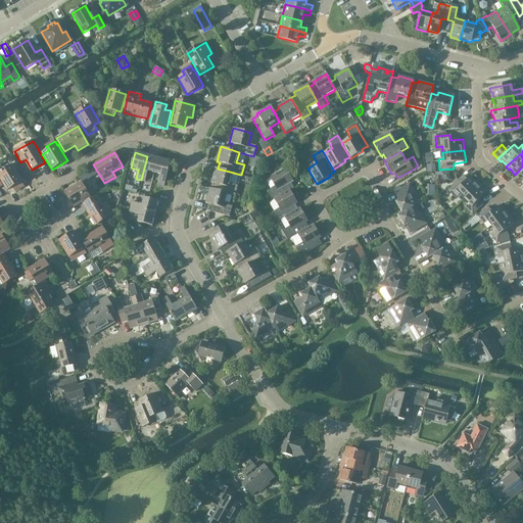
[(158,159),(147,156),(141,180),(145,182),(148,172),(155,174),(158,159)]
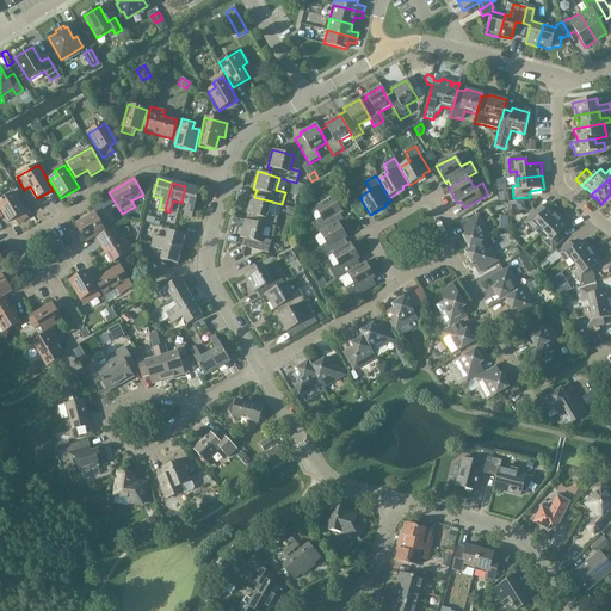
[(199,190),(185,186),(181,203),(189,205),(185,216),(192,218),(199,190)]
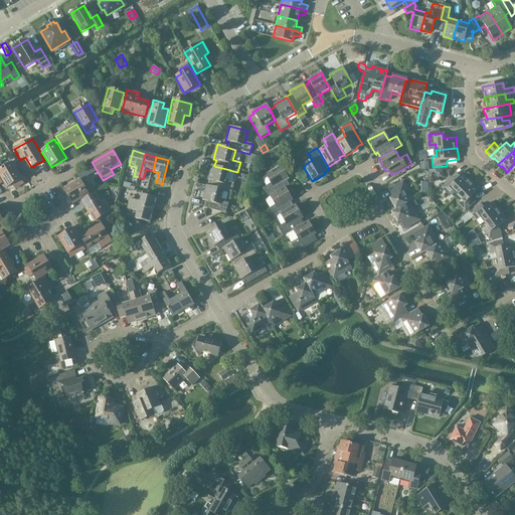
[(200,170),(209,172),(212,159),(203,157),(200,170)]
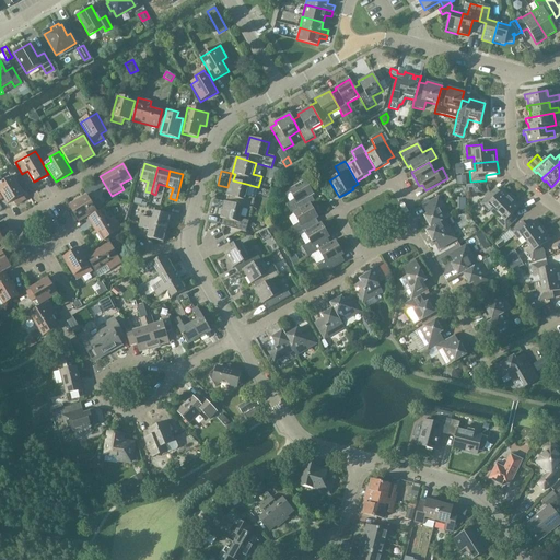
[(0,175),(0,190),(8,203),(14,200),(16,205),(26,199),(21,190),(22,190),(14,177),(4,183),(0,175)]
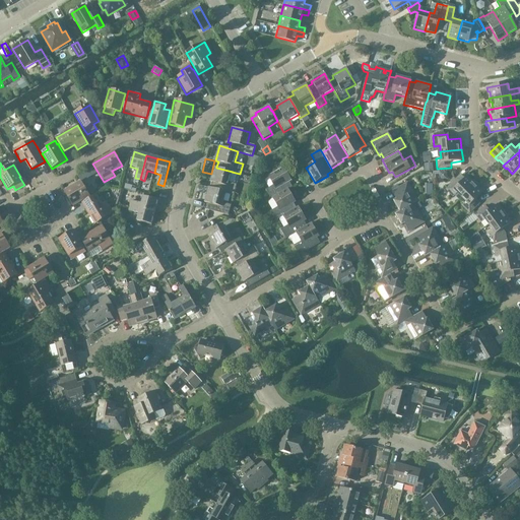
[(213,182),(211,188),(226,192),(234,194),(237,184),(230,182),(232,172),(233,172),(216,168),(216,167),(214,167),(210,181),(213,182)]
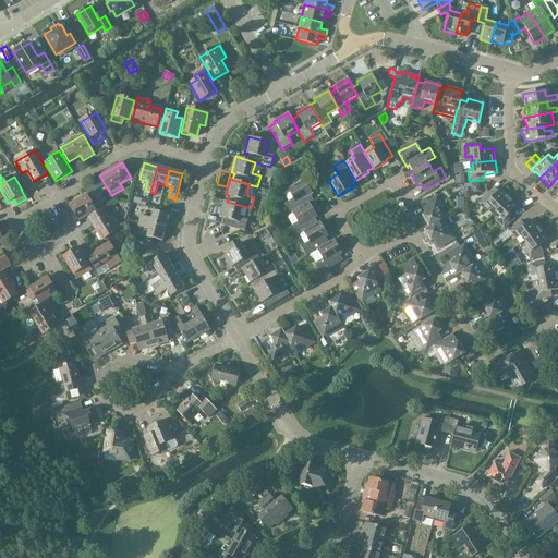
[(291,215),(292,214),(292,213),(308,203),(310,204),(313,202),(310,195),(313,194),(304,181),(288,191),(293,201),(286,205),(291,215)]
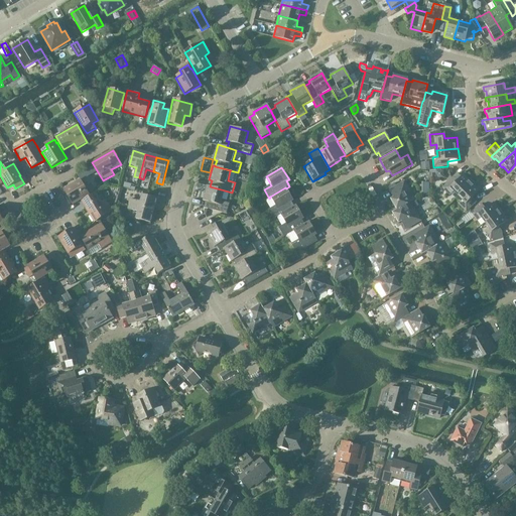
[(453,178),(442,188),(449,197),(453,195),(456,198),(472,182),(465,174),(461,178),(457,174),(453,178)]
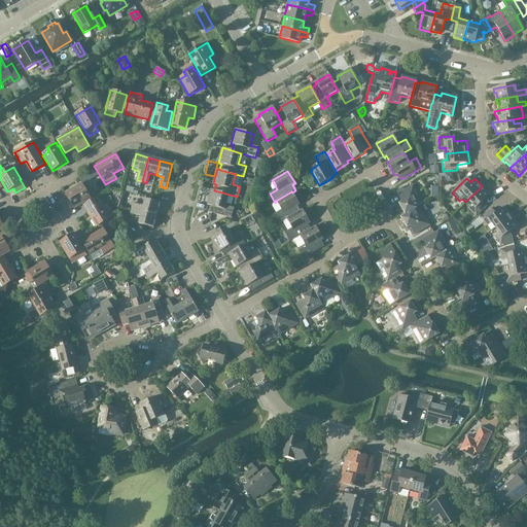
[(441,191),(438,180),(432,181),(433,192),(441,191)]
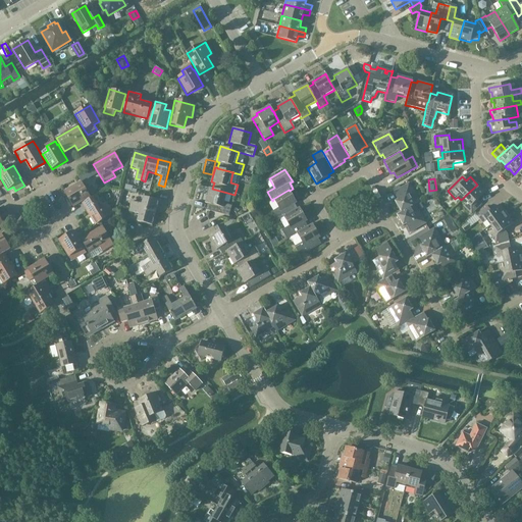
[(82,183),(65,193),(73,207),(91,198),(90,197),(94,195),(89,186),(85,189),(82,183)]
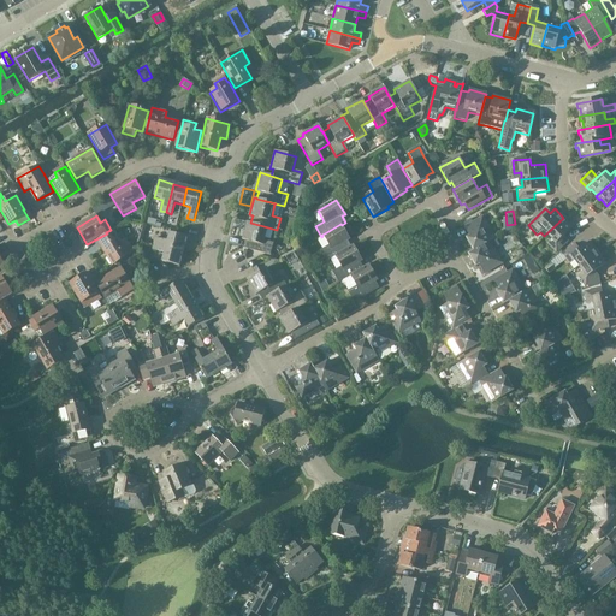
[(490,242),(490,243),(495,240),(481,218),(463,229),(468,237),(466,240),(473,252),(473,253),(490,242)]
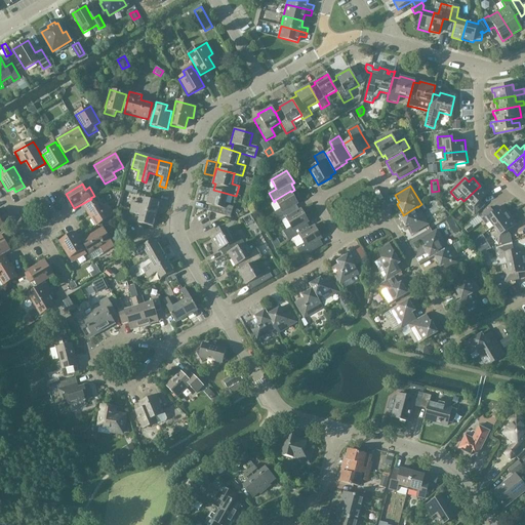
[(488,194),(480,186),(463,201),(469,206),(467,209),(474,216),(484,206),(481,202),(488,194)]
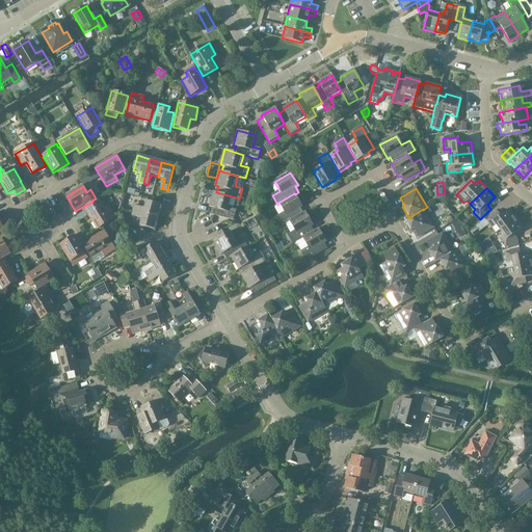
[(229,207),(232,196),(216,192),(213,191),(209,207),(212,207),(210,214),(233,220),(236,209),(229,207)]
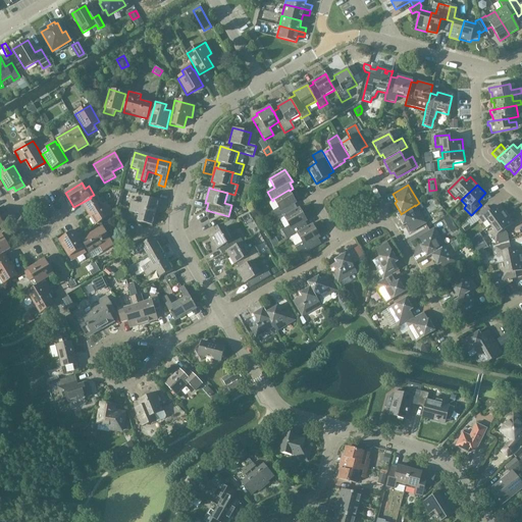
[(273,199),(273,200),(278,208),(271,212),(276,222),(283,217),(298,209),(295,204),(297,203),(290,191),(289,190),(273,199)]
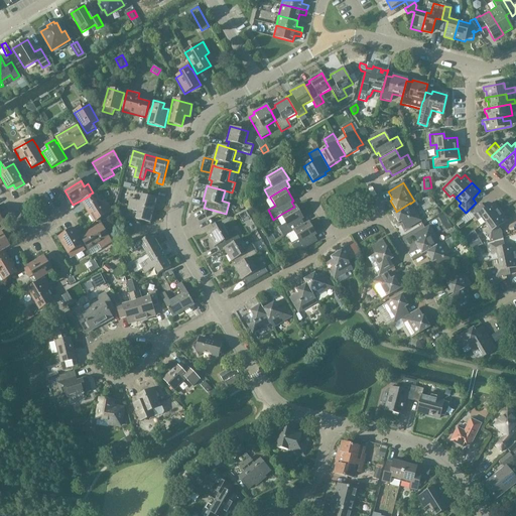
[(96,194),(83,202),(95,223),(113,213),(107,202),(102,205),(96,194)]
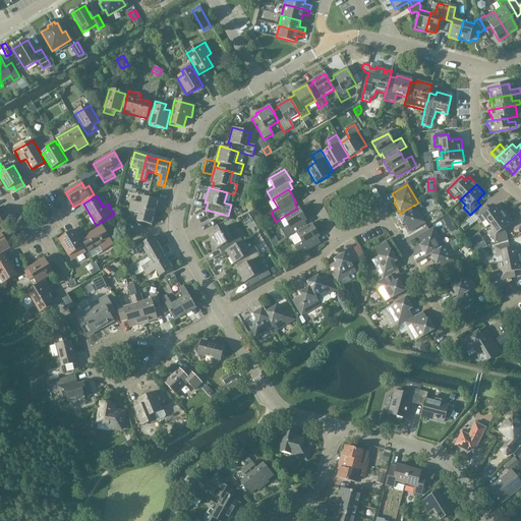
[(132,201),(130,207),(156,214),(159,201),(145,197),(142,205),(132,201)]
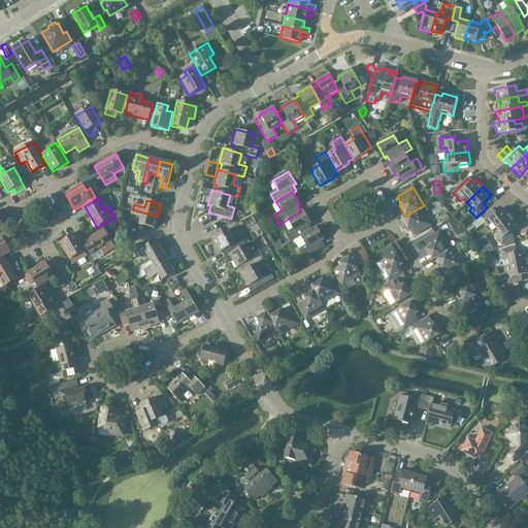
[(415,235),(431,226),(423,213),(427,211),(424,205),(420,208),(420,207),(405,217),(405,216),(401,219),(407,230),(411,229),(415,235)]
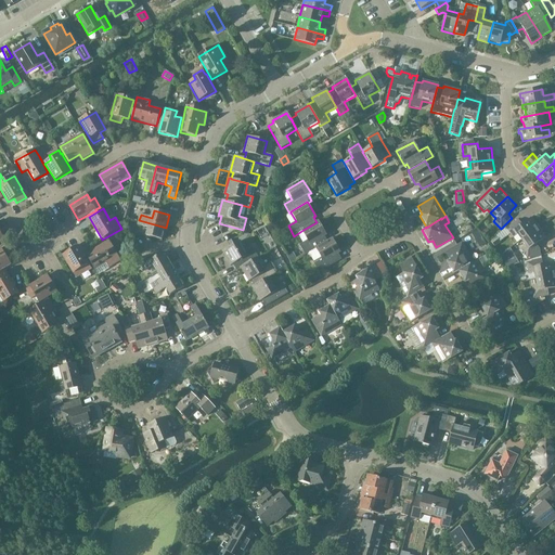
[(518,220),(506,229),(513,239),(517,236),(520,241),(539,228),(532,218),(521,226),(518,220)]
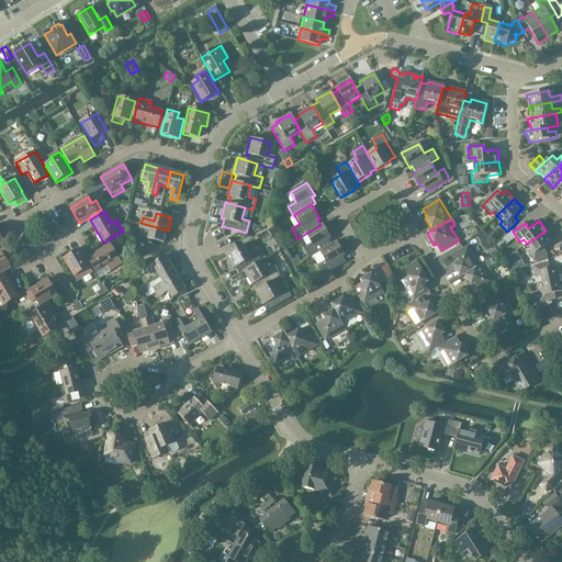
[(168,231),(141,223),(139,228),(150,232),(148,238),(165,243),(168,231)]
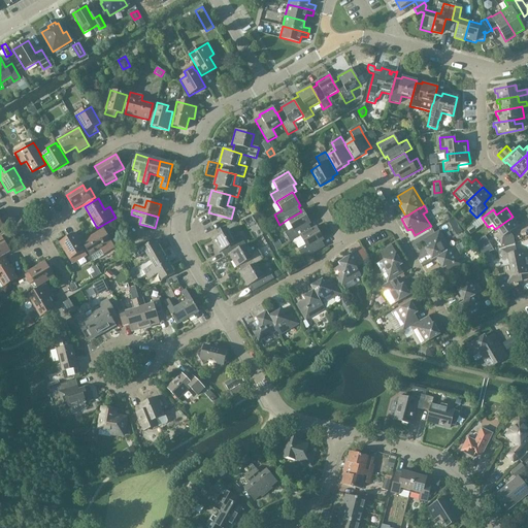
[(303,210),(301,211),(287,220),(292,229),(285,233),(290,242),(300,236),(311,230),(308,224),(310,223),(303,210)]
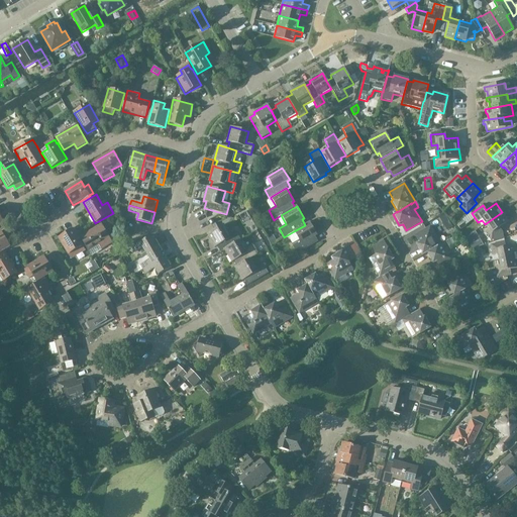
[(509,221),(502,212),(485,224),(489,230),(485,232),(491,241),(502,233),(499,228),(509,221)]
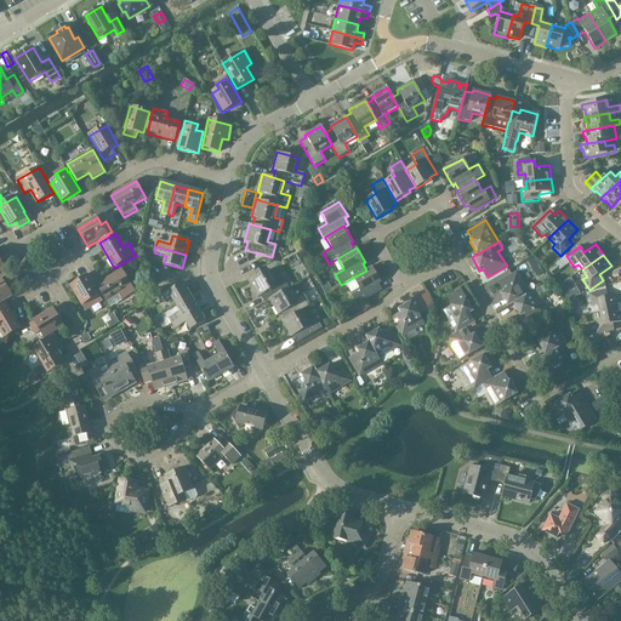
[(535,257),(528,262),(531,268),(539,265),(535,257)]
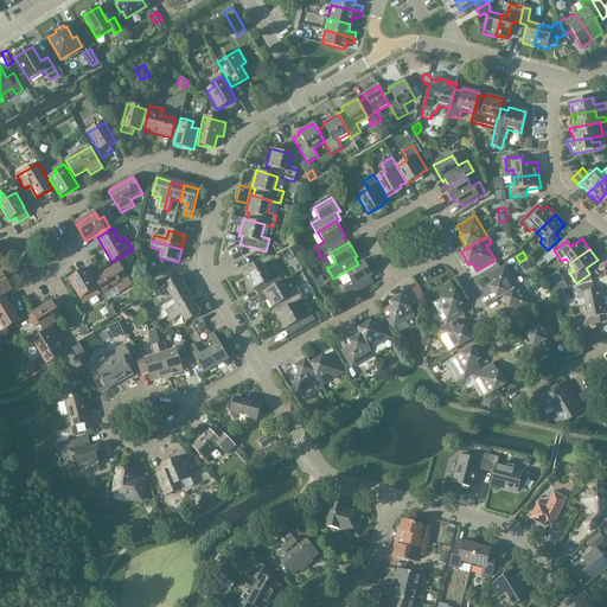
[(364,261),(358,264),(345,272),(351,282),(343,287),(349,298),(374,283),(370,278),(372,276),(364,261)]
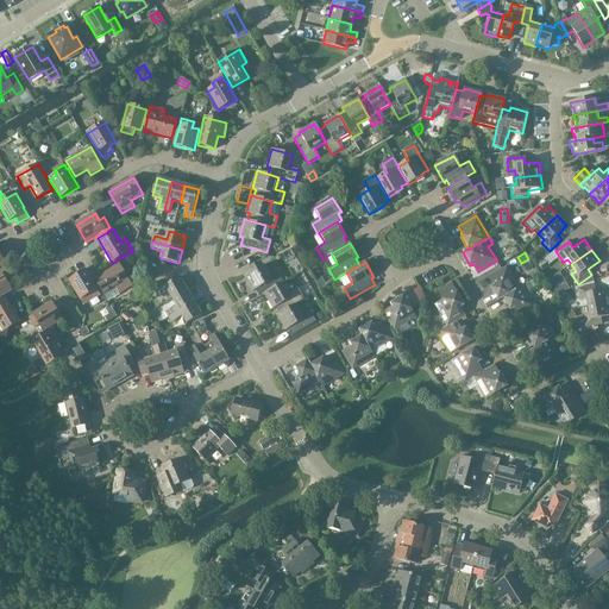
[(120,265),(96,280),(106,295),(118,288),(120,294),(133,286),(132,286),(129,278),(120,265)]
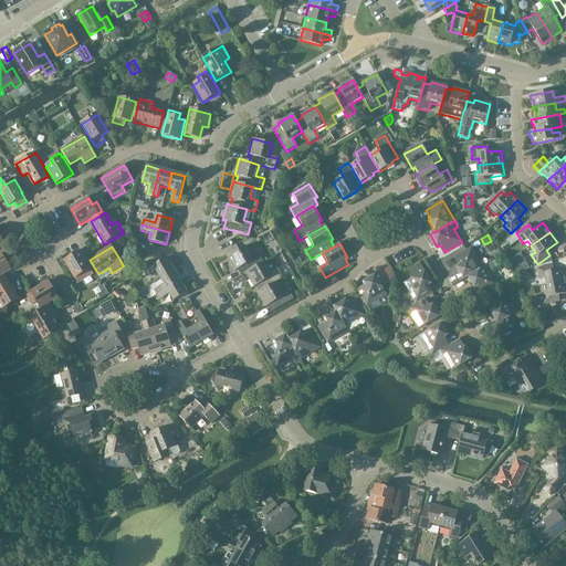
[(244,247),(237,251),(227,257),(234,271),(237,270),(241,276),(244,274),(263,263),(264,263),(258,252),(250,257),(244,247)]
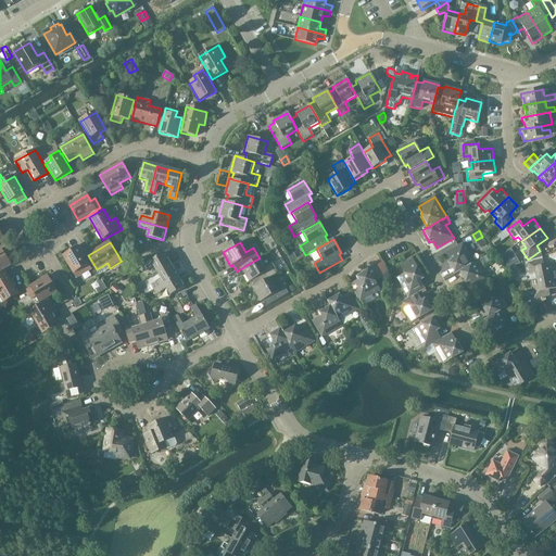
[(454,276),(459,273),(475,264),(463,243),(446,253),(451,261),(447,263),(454,276)]
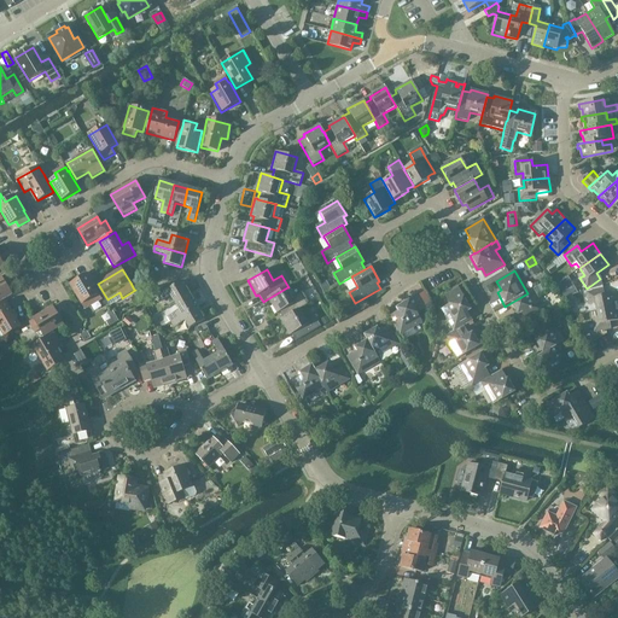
[(89,274),(71,285),(83,304),(86,309),(92,305),(103,299),(99,295),(100,293),(89,274)]
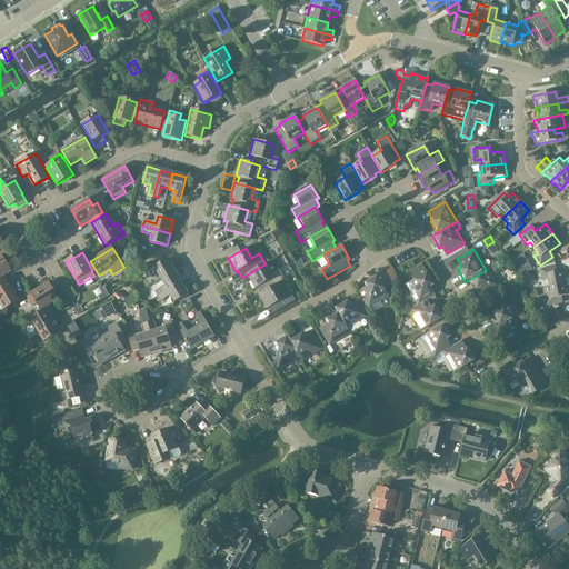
[(2,255),(0,256),(0,278),(11,271),(9,266),(13,263),(8,253),(2,256),(2,255)]
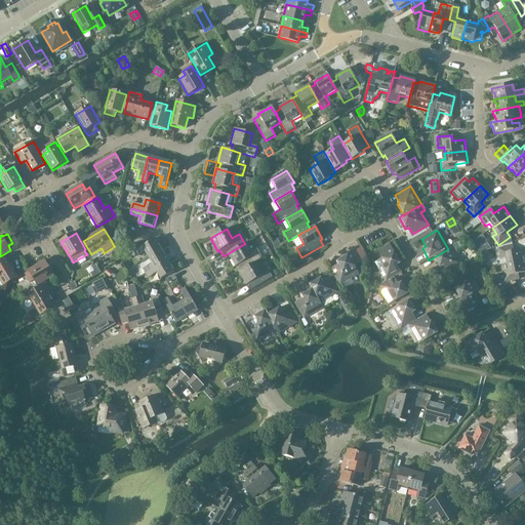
[(481,236),(472,243),(478,254),(489,249),(481,236)]
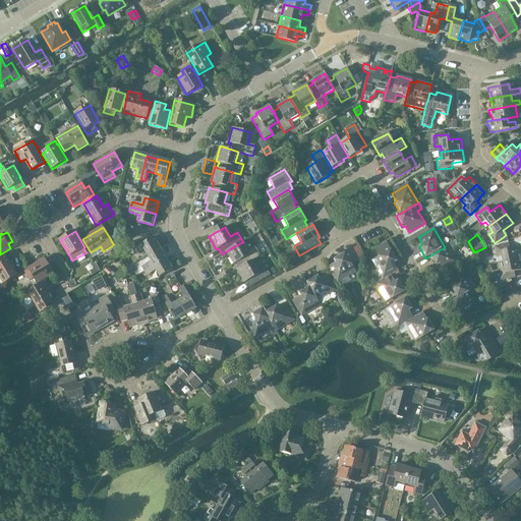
[(145,249),(148,255),(162,248),(156,238),(132,250),(135,255),(145,249)]
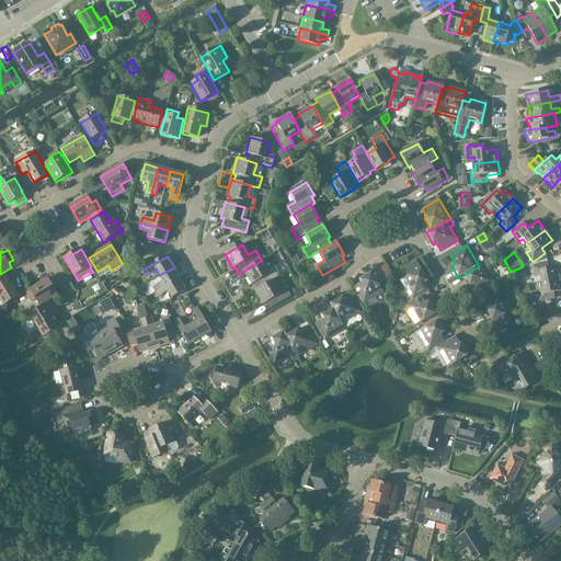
[(242,272),(251,286),(253,284),(256,289),(272,281),(279,276),(274,266),(266,271),(261,261),(242,272)]
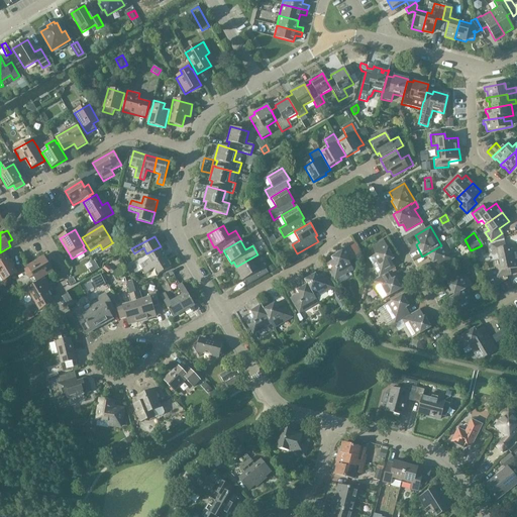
[(370,260),(380,277),(380,278),(388,273),(388,274),(396,269),(391,262),(395,260),(384,241),(373,247),(377,254),(370,260)]
